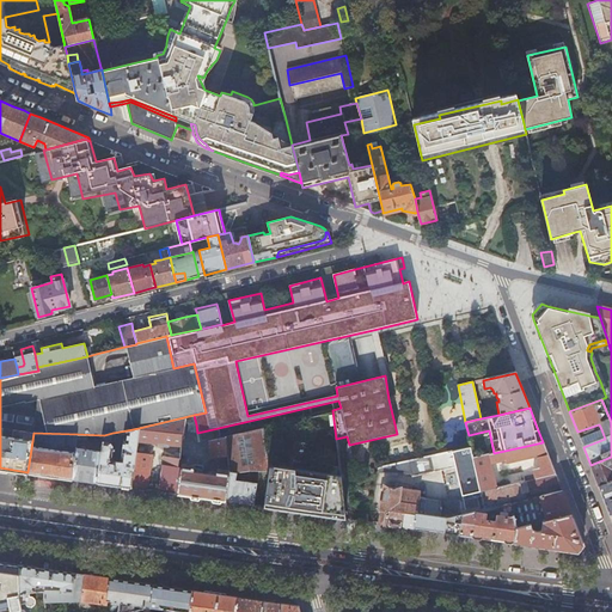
[(196,424),(194,415),(139,428),(136,441),(181,446),(182,445),(184,423),(196,424)]
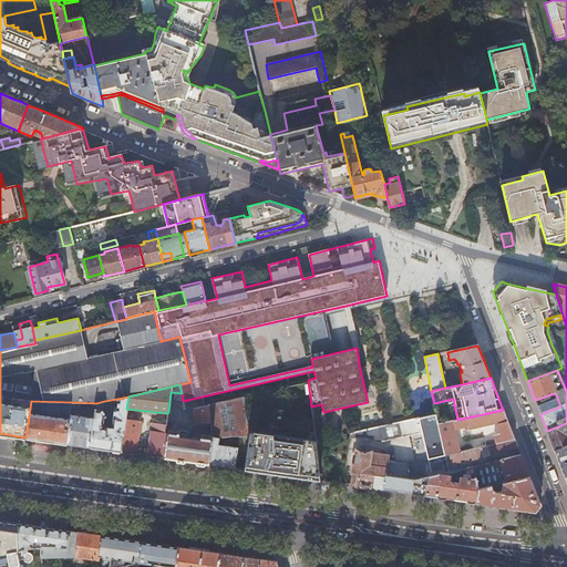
[(126,409),(129,397),(117,399),(116,406),(114,406),(111,428),(103,426),(105,413),(102,410),(104,401),(96,403),(90,446),(109,450),(121,451),(125,419),(126,409)]
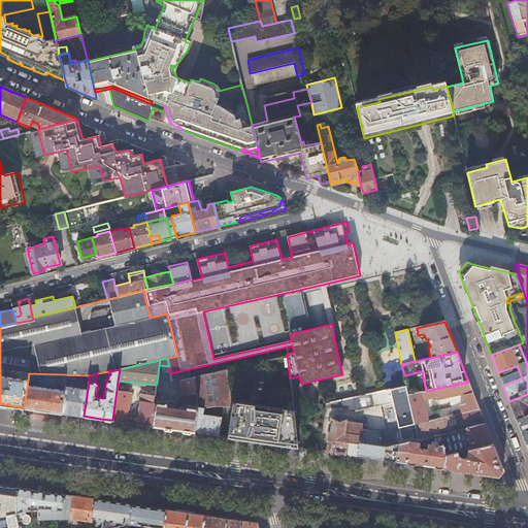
[(194,376),(196,393),(197,400),(197,406),(194,432),(219,436),(221,417),(203,414),(204,405),(231,406),(225,369),(194,376)]
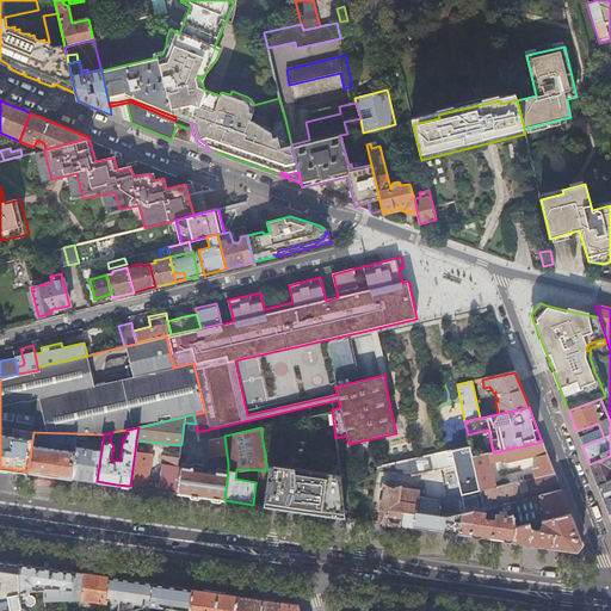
[(579,437),(582,446),(604,438),(600,429),(579,437)]
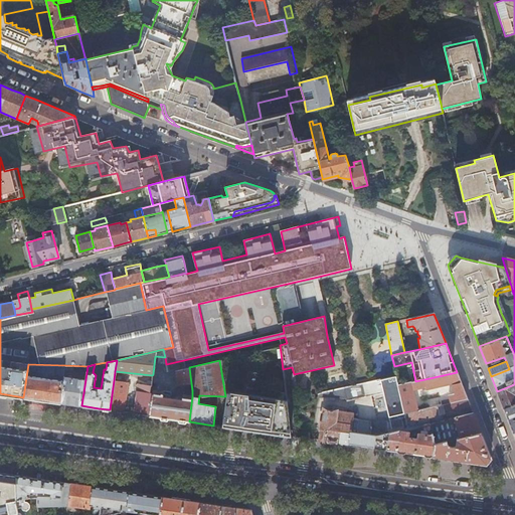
[(59,402),(65,365),(28,364),(23,397),(28,398),(26,405),(42,407),(57,409),(58,402),(59,402)]
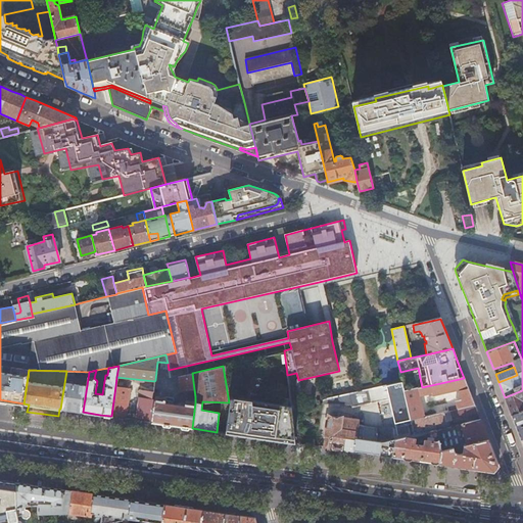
[(83,412),(89,372),(66,371),(60,409),(73,411),(83,412)]
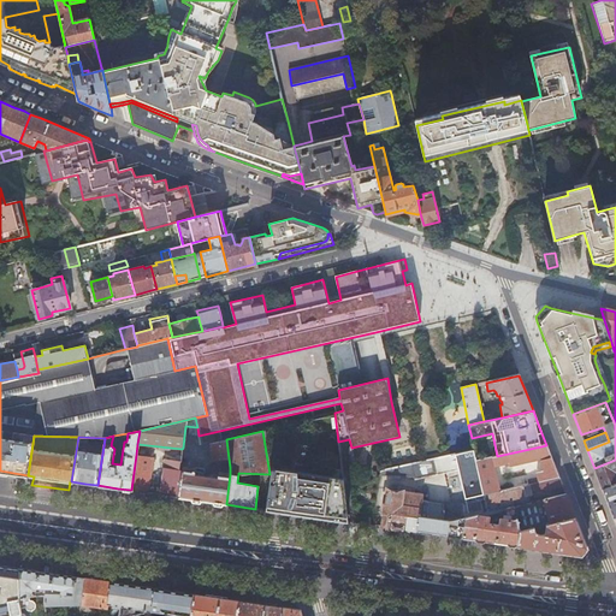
[(223,439),(211,443),(213,461),(215,460),(215,465),(226,463),(225,458),(229,458),(226,439),(223,439)]
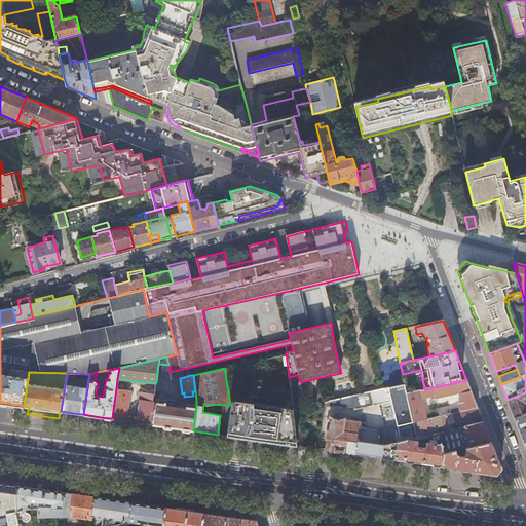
[(466,380),(424,389),(406,393),(413,422),(425,420),(426,420),(421,399),(431,397),(431,399),(460,393),(463,403),(457,404),(458,409),(449,411),(449,414),(450,414),(477,408),(472,393),(466,380)]
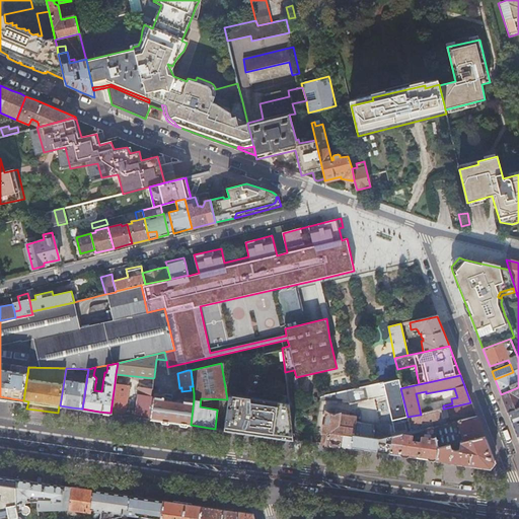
[(355,422),(353,436),(380,439),(402,434),(424,429),(422,424),(442,419),(439,410),(421,415),(420,415),(408,417),(400,388),(399,379),(376,384),(319,397),(319,400),(327,399),(349,401),(349,403),(386,396),(392,423),(373,426),(355,422)]
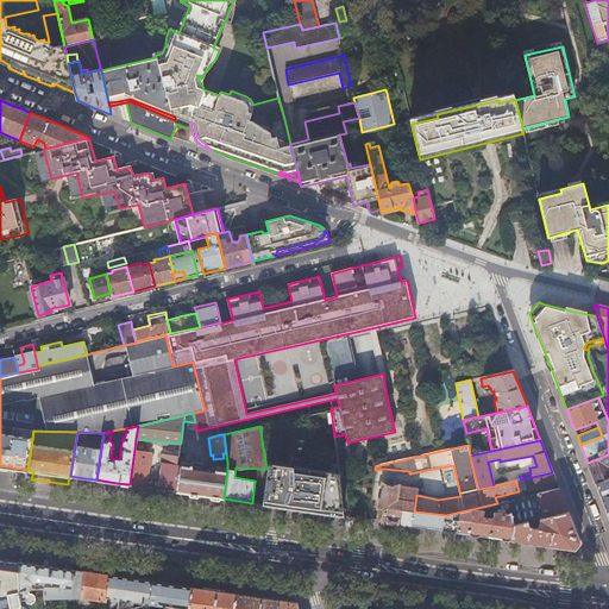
[(135,450),(130,484),(137,485),(145,487),(150,452),(135,450)]
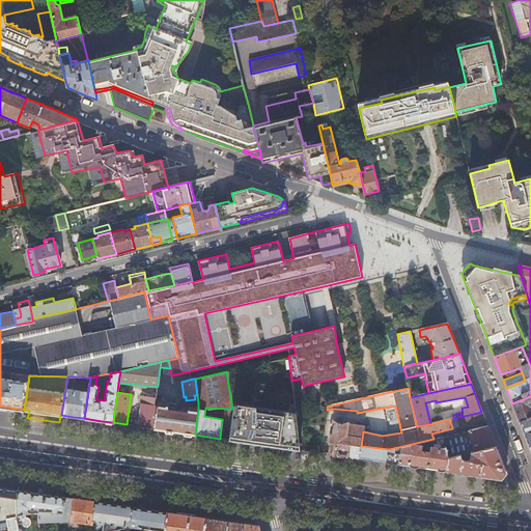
[(143,427),(150,428),(156,393),(151,392),(150,397),(142,396),(137,426),(143,427)]
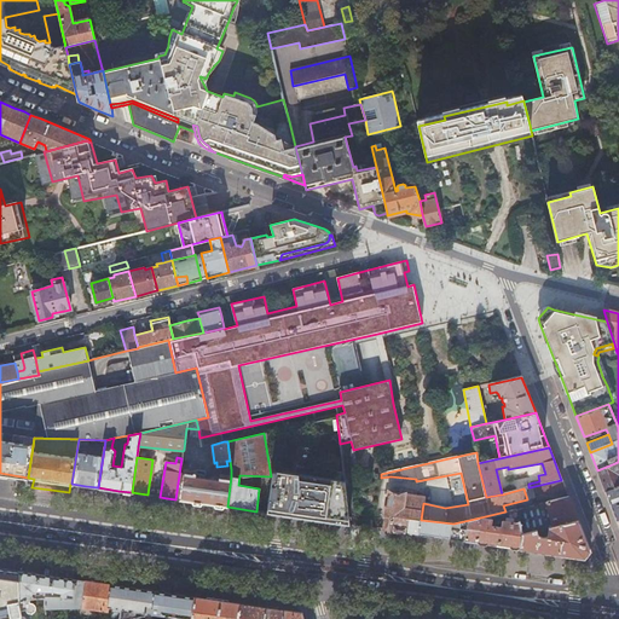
[(618,462),(597,470),(617,521),(618,520),(618,478),(618,476),(618,462)]
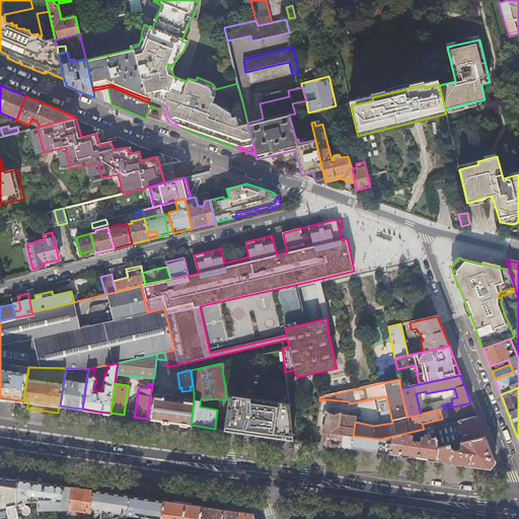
[(194,399),(194,393),(191,393),(191,398),(183,397),(183,400),(176,399),(176,400),(171,399),(171,394),(162,393),(162,394),(154,393),(150,419),(172,422),(191,425),(194,399)]
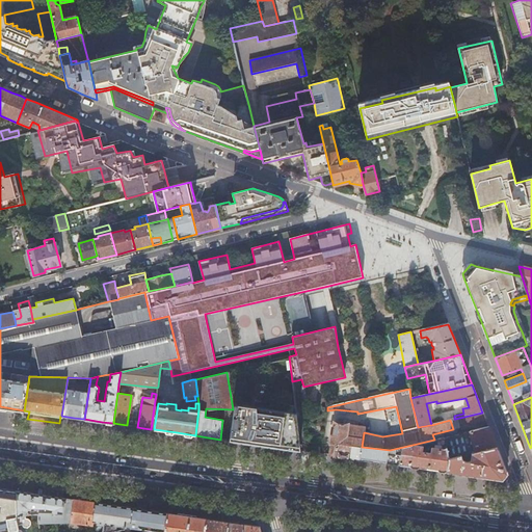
[(299,451),(295,414),(234,404),(233,409),(230,441),(299,451)]
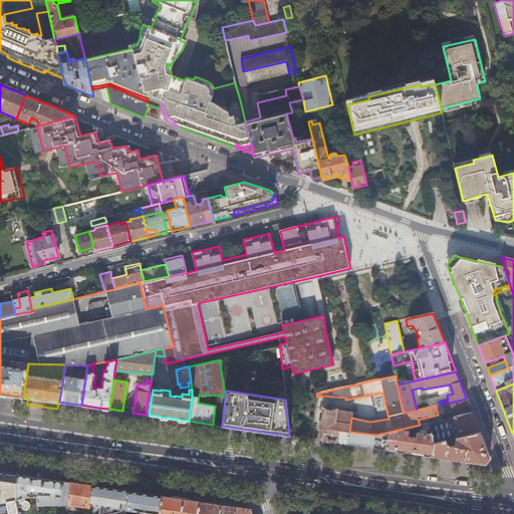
[(466,399),(440,405),(442,411),(469,405),(466,399)]
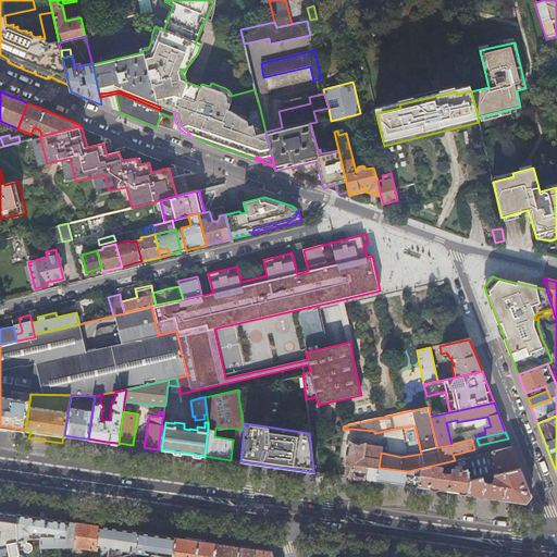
[(376,481),(379,468),(381,453),(382,447),(349,443),(344,477),(376,481)]
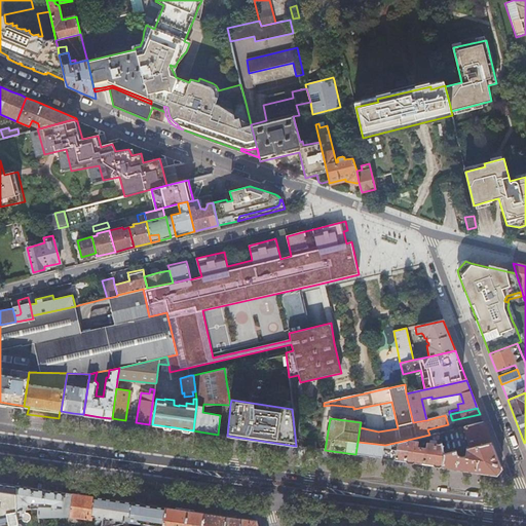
[(488,436),(483,422),(450,429),(439,433),(444,453),(455,450),(465,448),(490,442),(488,436)]
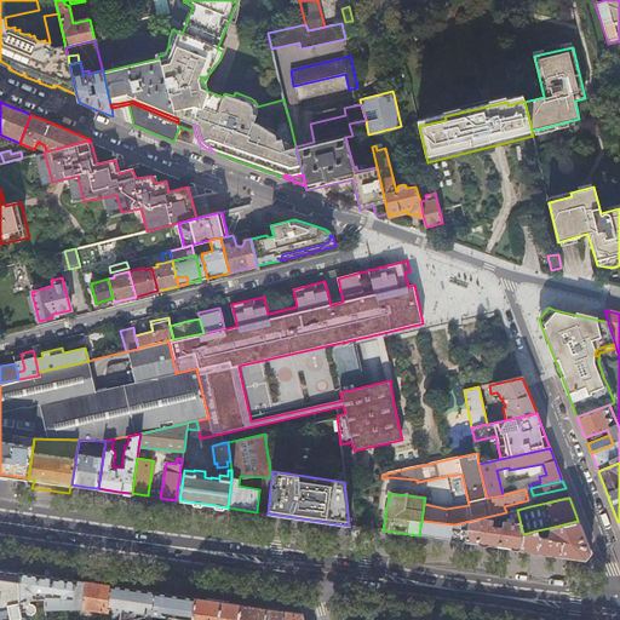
[(528,500),(504,506),(506,512),(517,510),(530,506),(528,500)]
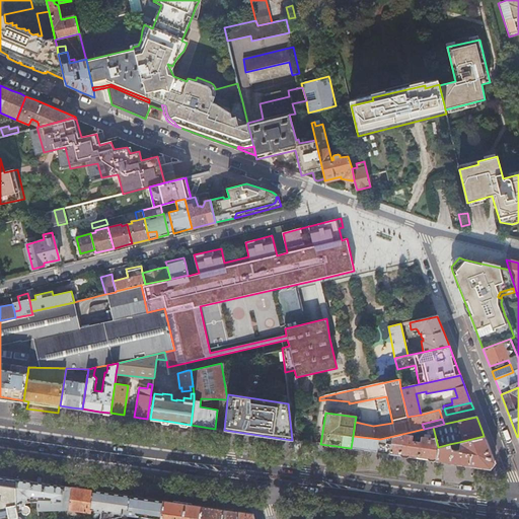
[(402,434),(399,455),(436,460),(438,447),(433,427),(424,429),(402,434)]
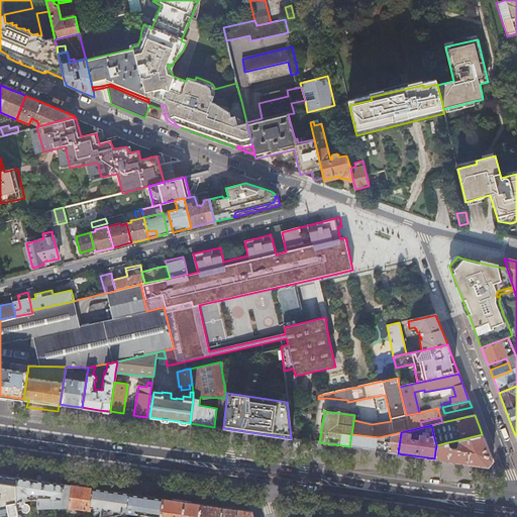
[(398,453),(401,432),(379,437),(351,434),(349,446),(398,453)]
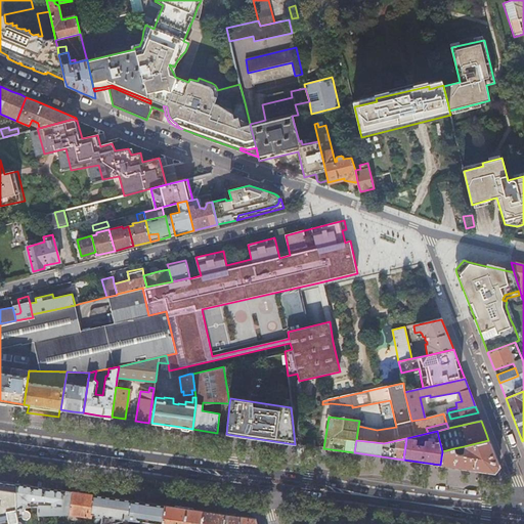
[(498,467),(488,440),(464,446),(462,454),(455,453),(453,448),(442,451),(440,465),(493,473),(498,467)]
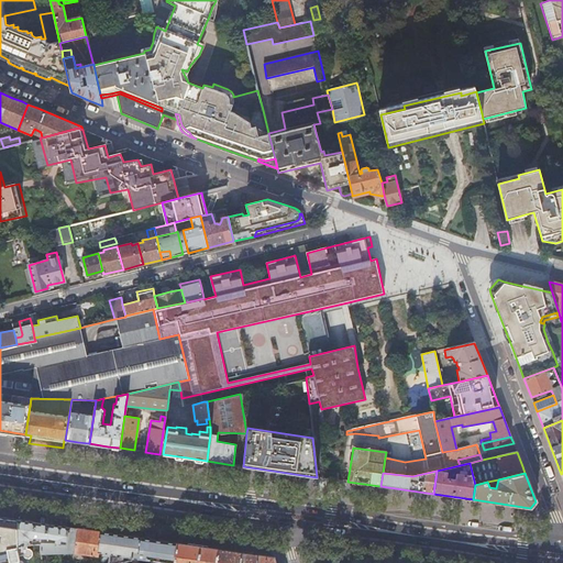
[(0,562),(21,562),(20,562),(19,562),(19,558),(22,558),(24,559),(25,559),(28,559),(29,559),(30,558),(31,556),(32,554),(31,552),(31,551),(29,550),(28,549),(25,549),(25,545),(18,547),(17,520),(0,517),(0,562)]
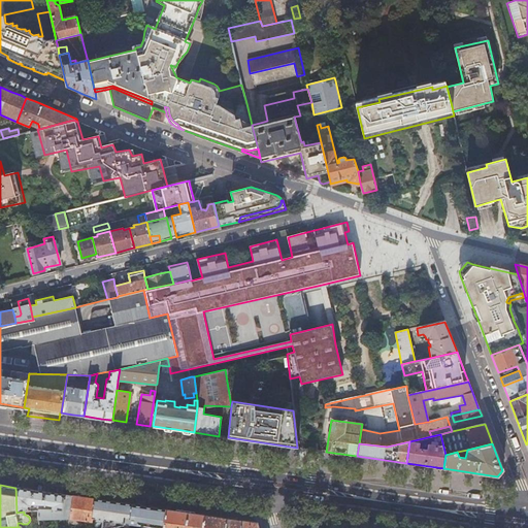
[(35,491),(15,488),(17,513),(24,512),(26,510),(27,506),(30,505),(31,503),(42,504),(41,509),(62,509),(63,495),(62,494),(62,489),(51,487),(36,485),(35,491)]
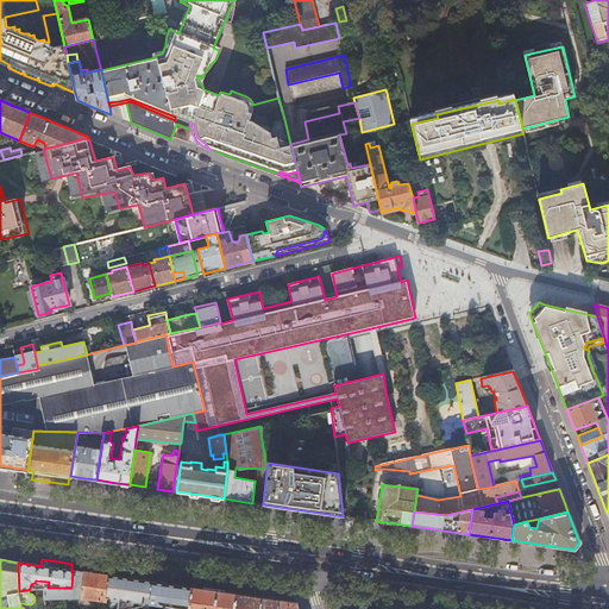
[(48,588),(43,589),(43,600),(79,598),(104,602),(108,576),(90,573),(73,571),(71,588),(48,588)]
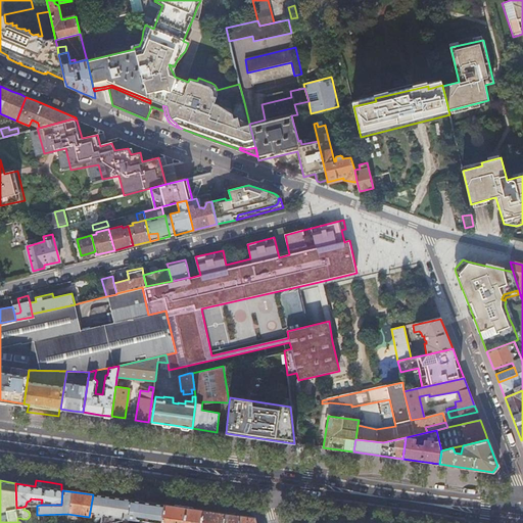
[(107,496),(93,494),(89,517),(88,522),(97,522),(99,514),(101,515),(101,517),(104,517),(108,518),(107,522),(122,520),(123,513),(128,514),(130,500),(107,496)]
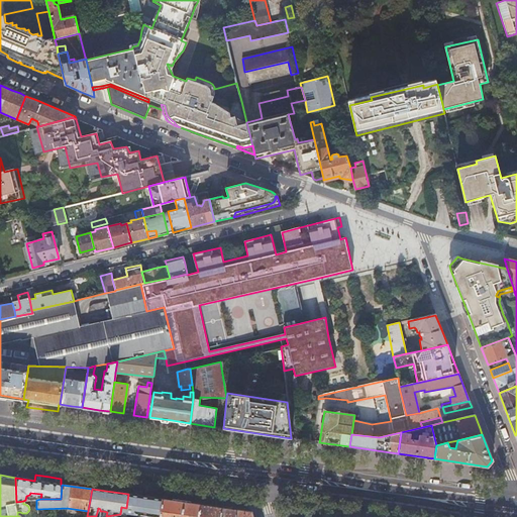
[(130,494),(128,494),(126,508),(126,513),(138,515),(152,516),(159,516),(161,499),(144,496),(130,494)]
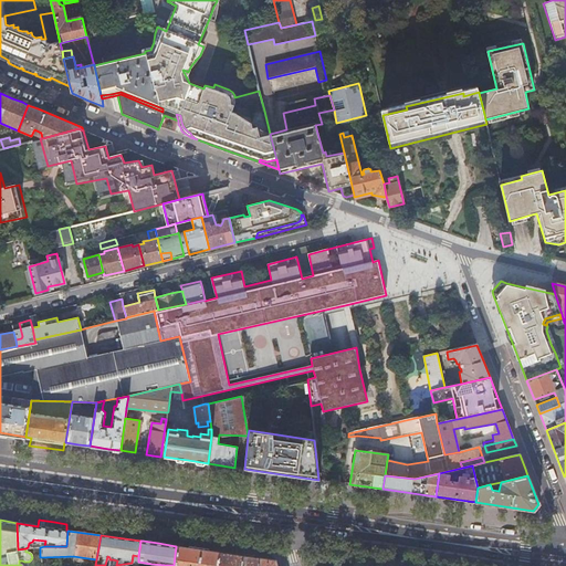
[(196,548),(176,546),(174,565),(216,565),(218,552),(196,548)]
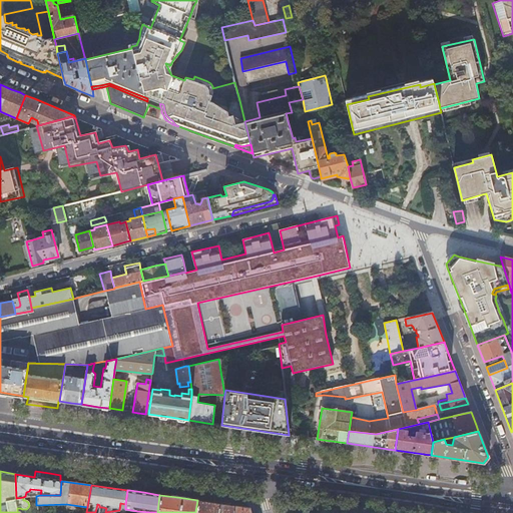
[(216,503),(197,500),(195,512),(233,512),(234,506),(216,503)]
